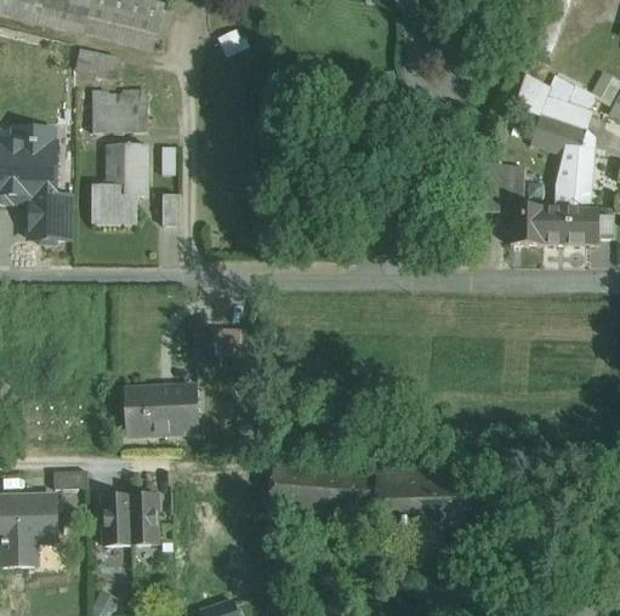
[(163,1),(157,0),(0,0),(0,9),(38,20),(41,0),(87,0),(159,17),(163,1)]
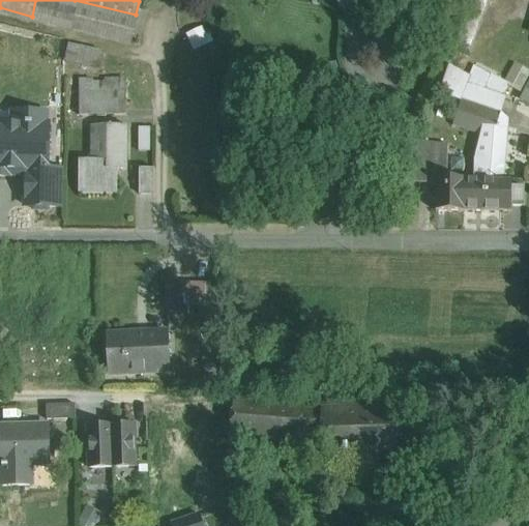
[(136,15),(75,0),(35,0),(32,17),(129,39),(136,15)]
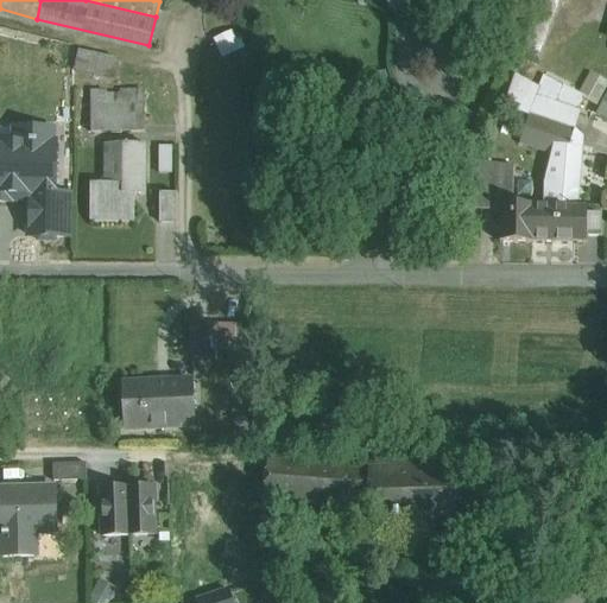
[(214,32),(220,52),(241,45),(235,25),(214,32)]
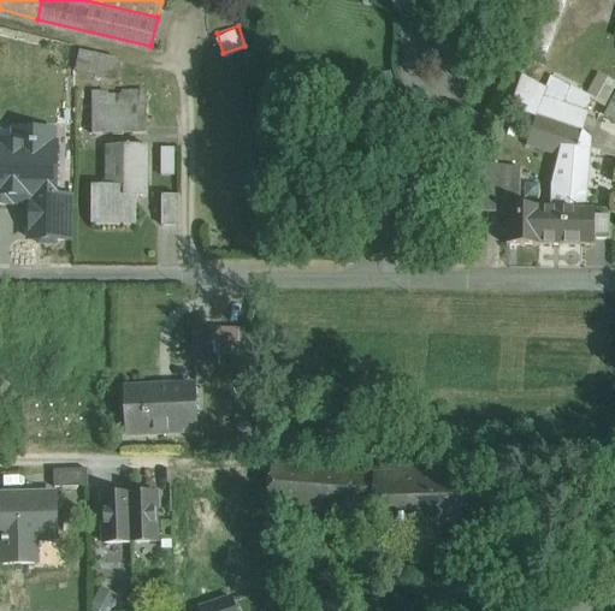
[(120,60),(78,51),(74,71),(108,79),(116,81),(120,60)]
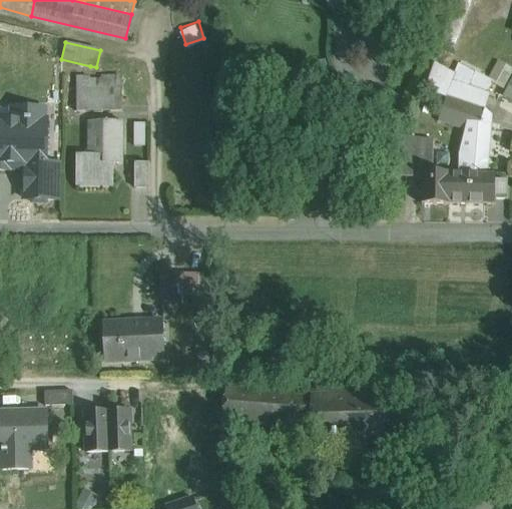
[(90,66),(61,59),(60,71),(81,75),(88,75),(90,66)]
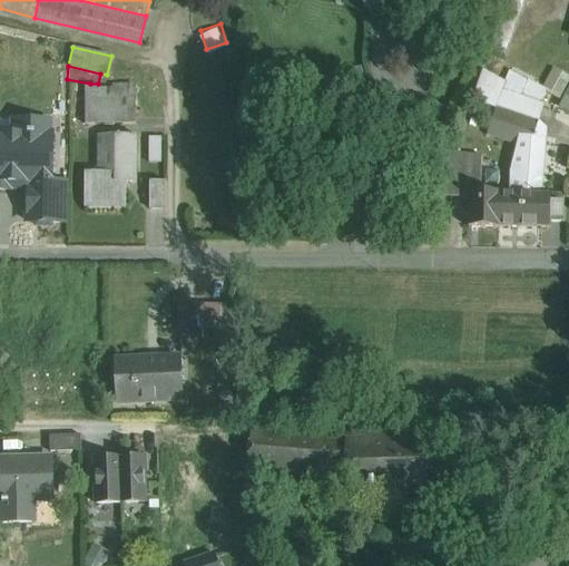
[(496,104),(538,118),(543,101),(481,67),(471,98),(494,106),(496,104)]
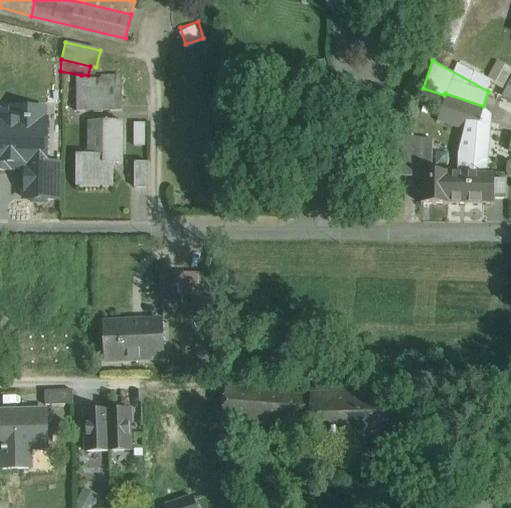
[(510,72),(500,90),(510,96),(510,72)]
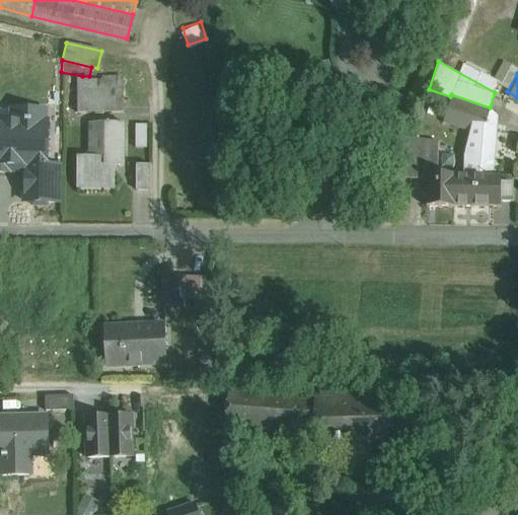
[(123,78),(89,78),(89,76),(82,76),(76,76),(77,112),(123,112),(123,78)]
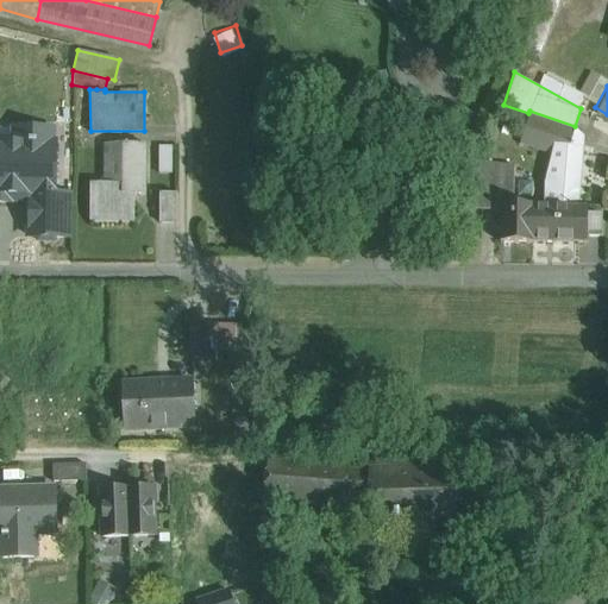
[(575,126),(530,111),(528,113),(520,138),(552,149),(565,153),(568,145),(575,126)]
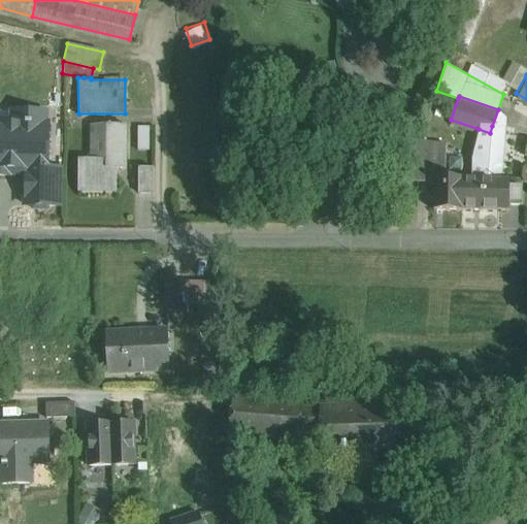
[(126,124),(89,124),(89,158),(77,158),(77,191),(116,191),(116,167),(126,167),(126,124)]
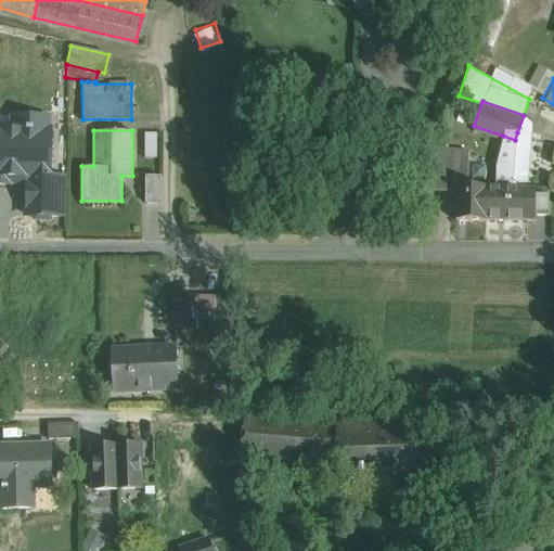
[(156,132),(144,132),(144,157),(156,157),(156,132)]
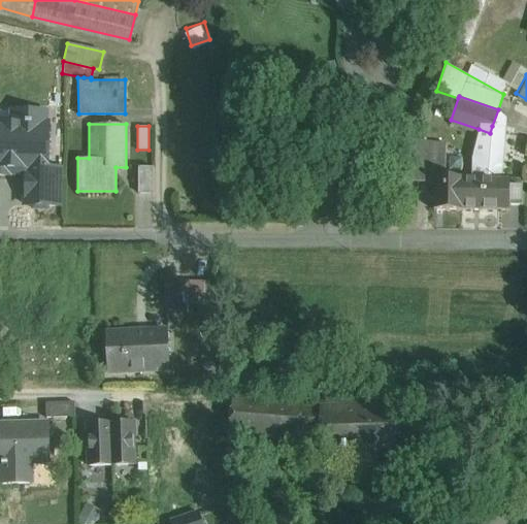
[(479,129),(471,156),(471,176),(462,175),(443,174),(433,174),(433,181),(432,206),(462,206),(462,207),(508,206),(508,201),(508,176),(498,176),(503,129),(492,126),(490,133),(479,129)]
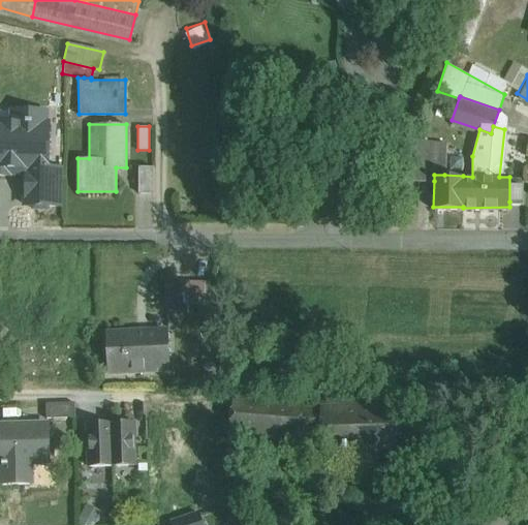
[(420,139),(406,137),(404,179),(416,180),(420,139)]
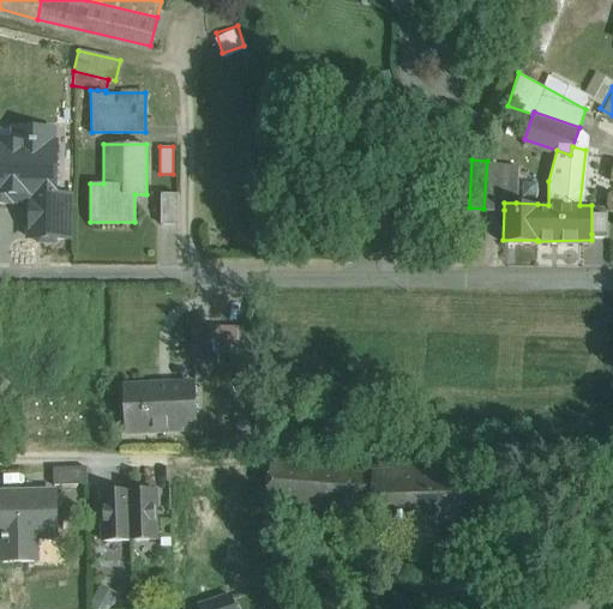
[(518,164),(487,161),(484,209),(504,210),(504,203),(516,203),(518,164)]
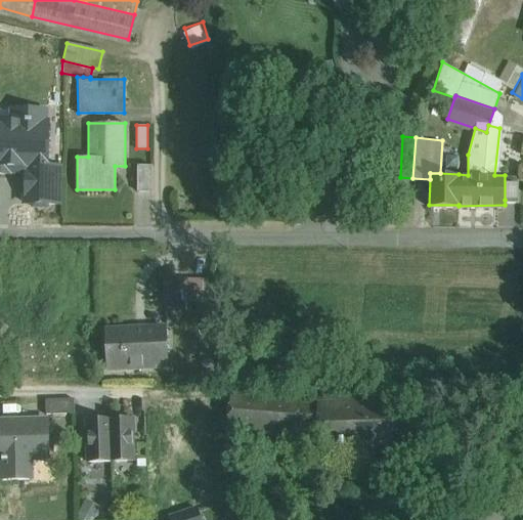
[(151,166),(136,165),(136,190),(150,191),(151,166)]
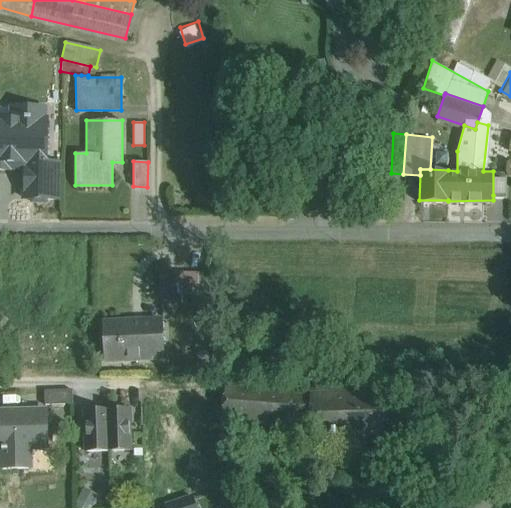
[(505,171),(493,171),(493,195),(505,195),(505,171)]
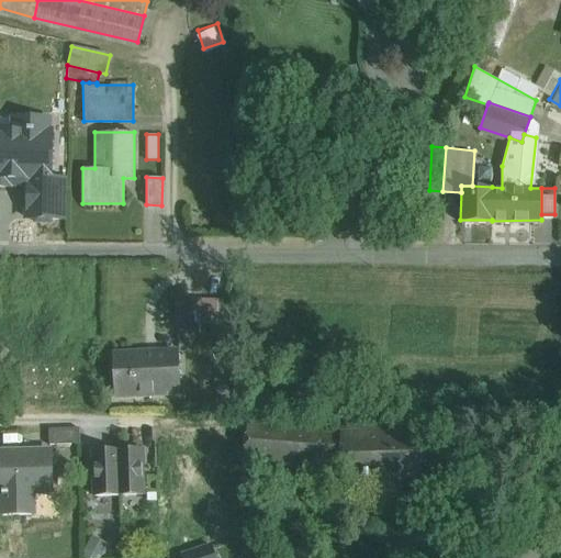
[(191,293),(176,293),(176,327),(191,327),(191,320),(191,296),(191,293)]
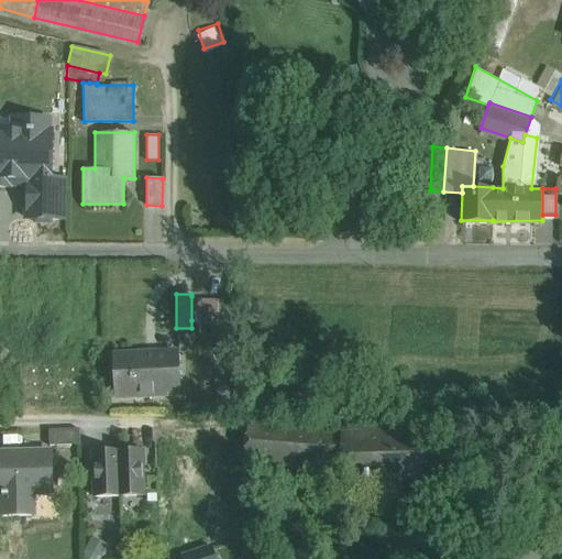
[(226,297),(191,296),(191,320),(226,321),(226,297)]
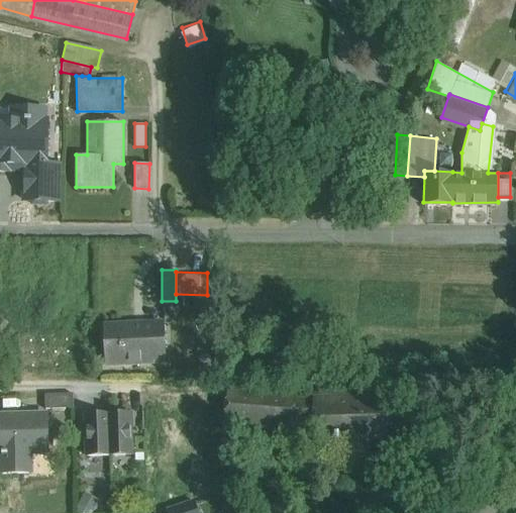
[(163,321),(103,324),(105,362),(165,358),(163,321)]
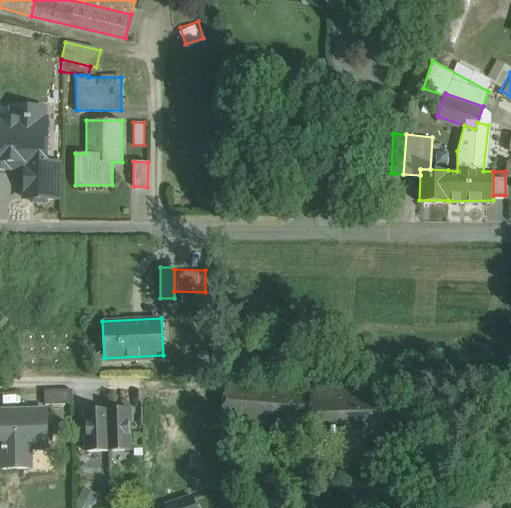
[(291,392),(227,384),(223,414),(287,421),(288,417),(306,416),(307,437),(387,433),(385,389),(305,393),(305,395),(290,396),(291,392)]
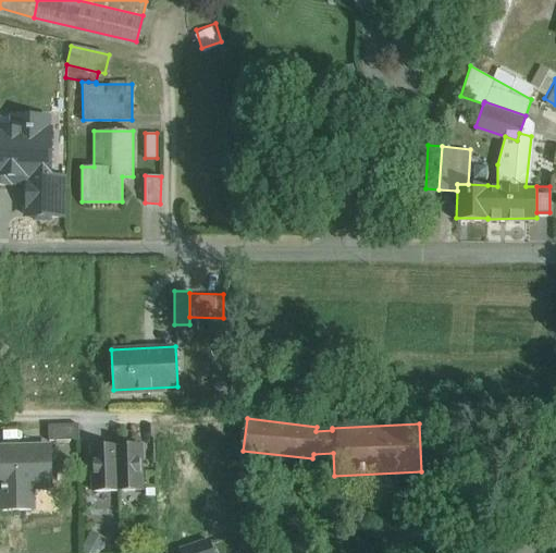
[(78,422),(48,424),(48,439),(78,438),(78,422)]
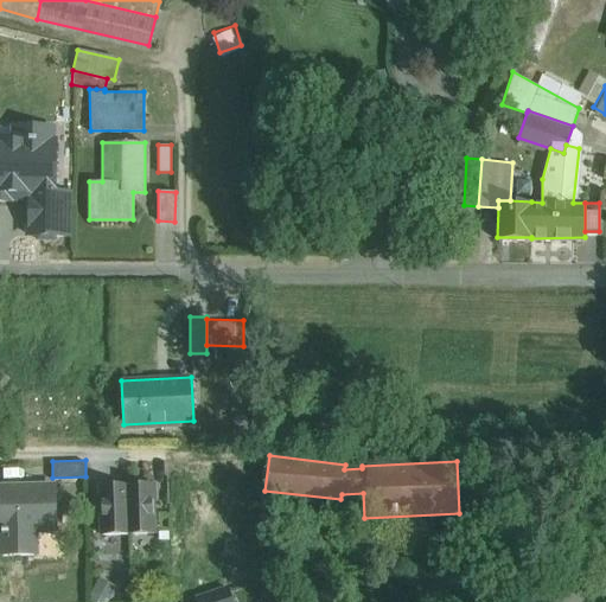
[(153,531),(152,484),(126,485),(127,532),(153,531)]
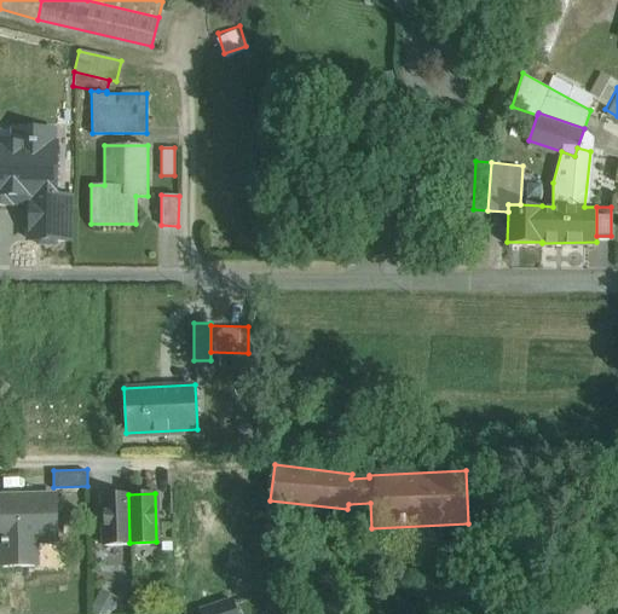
[(56,494),(0,494),(0,539),(1,540),(1,565),(35,563),(35,561),(27,561),(27,539),(57,539),(56,494)]
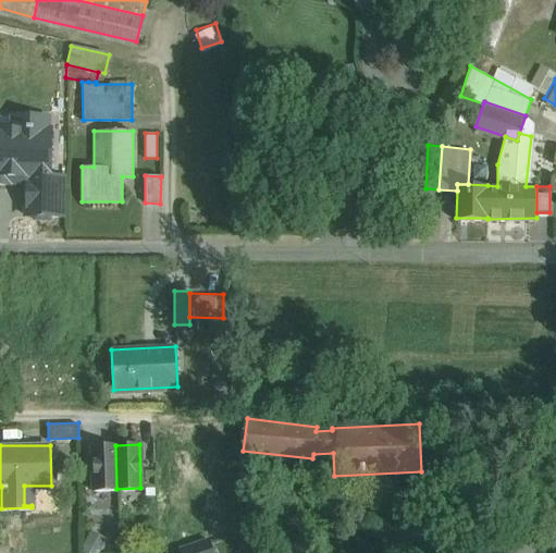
[(115,445),(91,446),(93,490),(116,489),(115,445)]
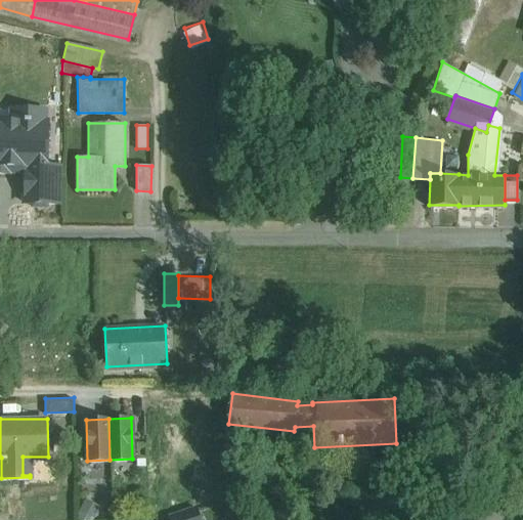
[(86,497),(81,514),(93,518),(98,502),(86,497)]
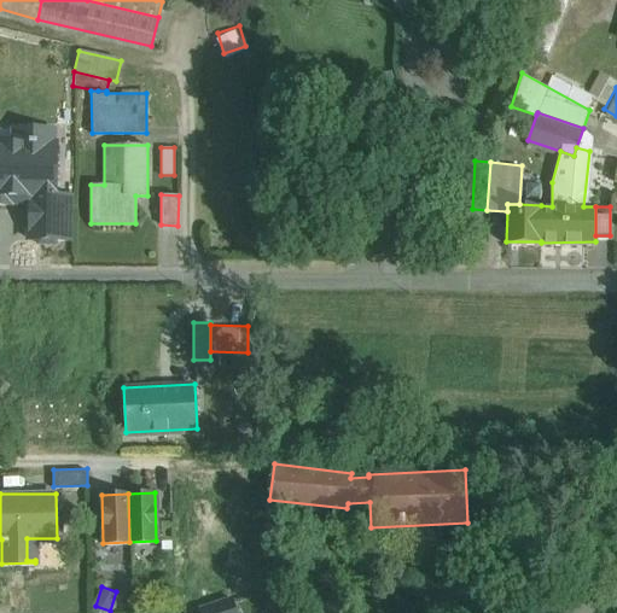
[(236,612),(231,596),(198,608),(199,612),(236,612)]
